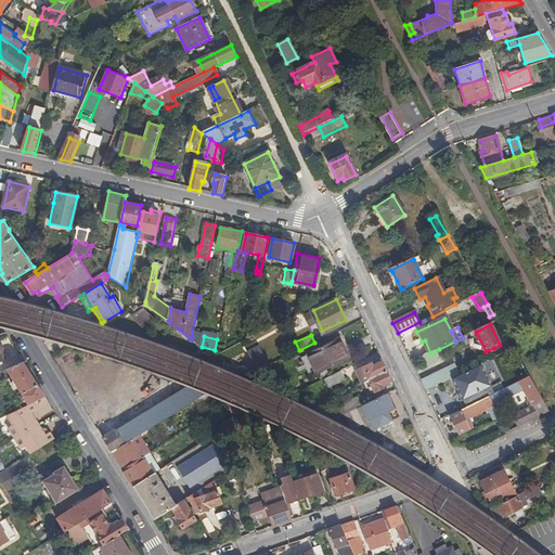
[(349,357),(340,339),(314,351),(323,369),(349,357)]
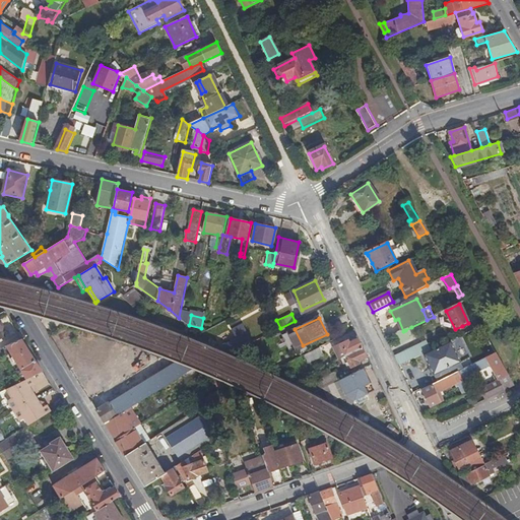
[(395,320),(401,332),(403,331),(398,319),(395,320)]
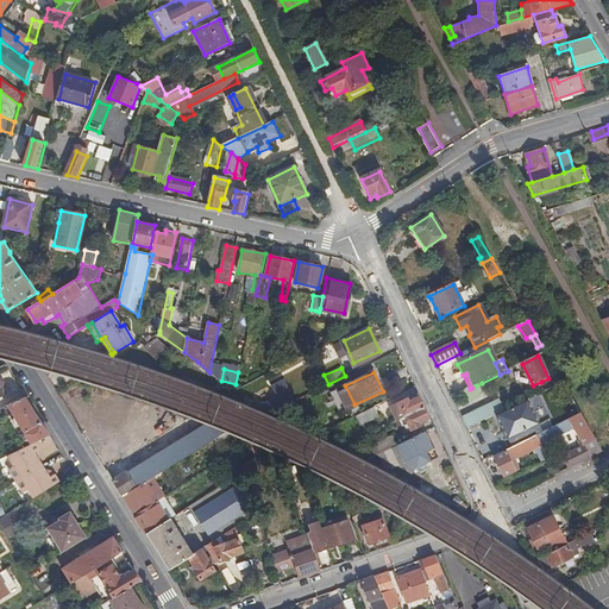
[(487,393),(482,383),(475,387),(478,396),(487,393)]
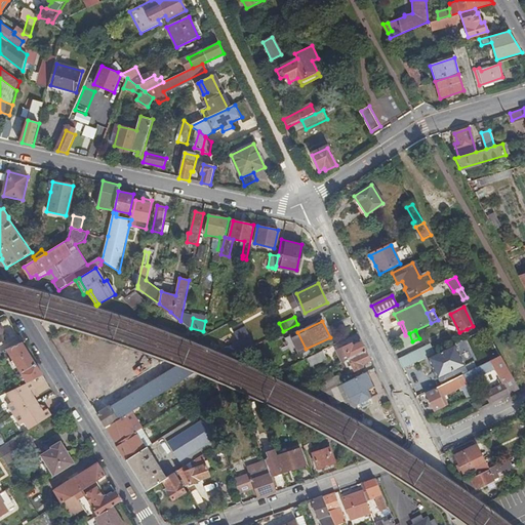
[(232,354),(234,355),(253,346),(248,337),(229,347),(232,354)]
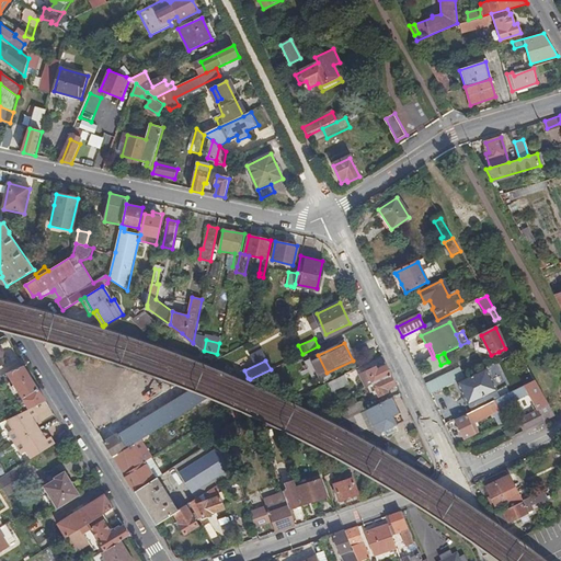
[(392,374),(387,364),(377,368),(376,366),(362,374),(368,386),(392,374)]
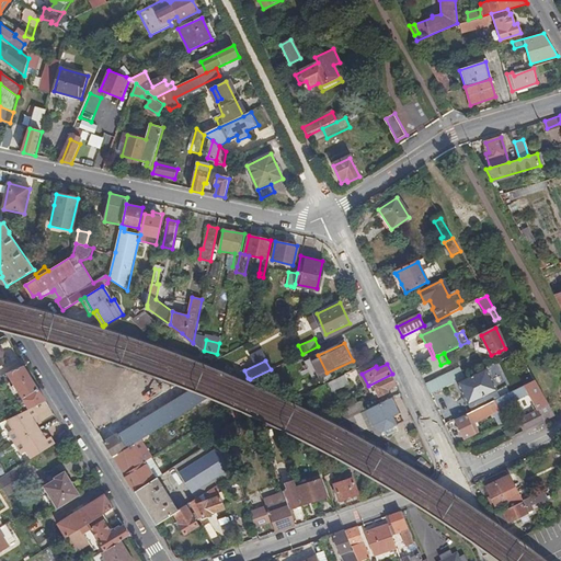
[(230,365),(228,370),(248,378),(244,370),(230,365)]
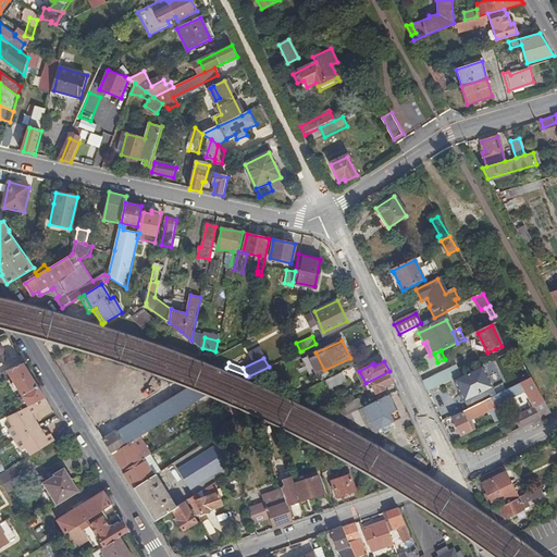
[(32,405),(46,398),(24,363),(7,371),(11,379),(29,406),(32,405)]
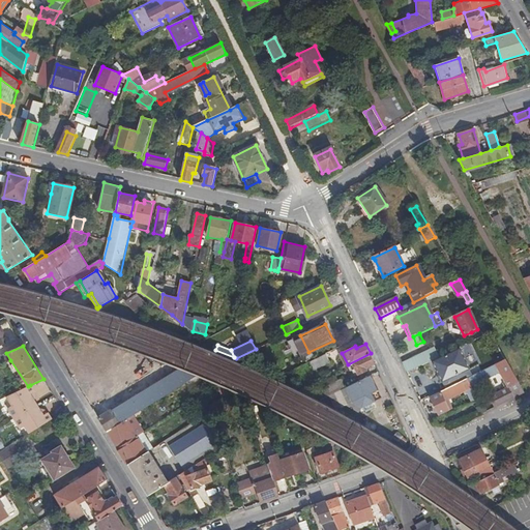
[(462,349),(434,362),(443,383),(472,370),(462,349)]
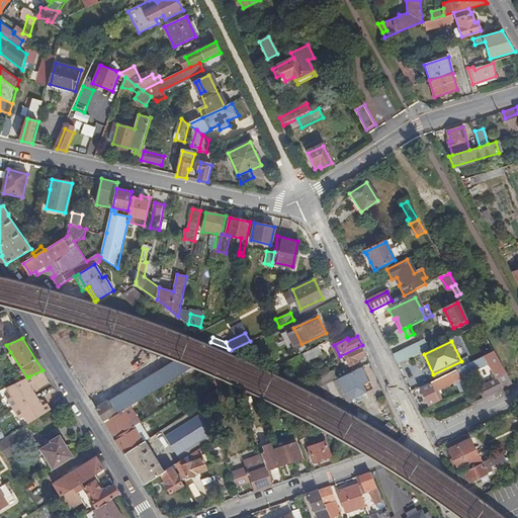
[(5,354),(10,352),(6,345),(1,348),(3,352),(5,354)]
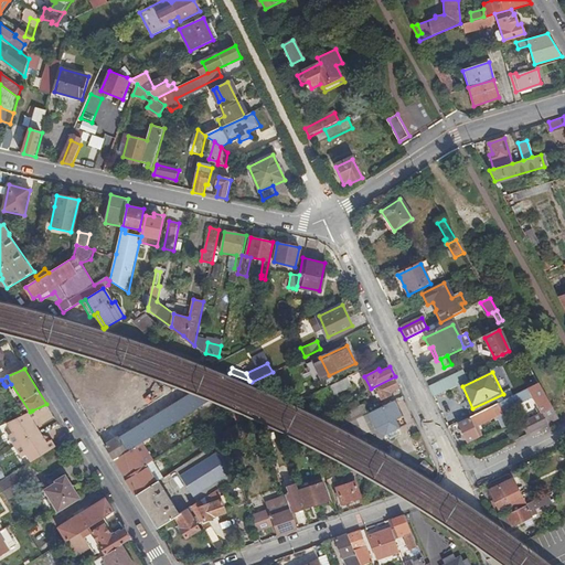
[(352,386),(348,376),(330,385),(334,394),(352,386)]
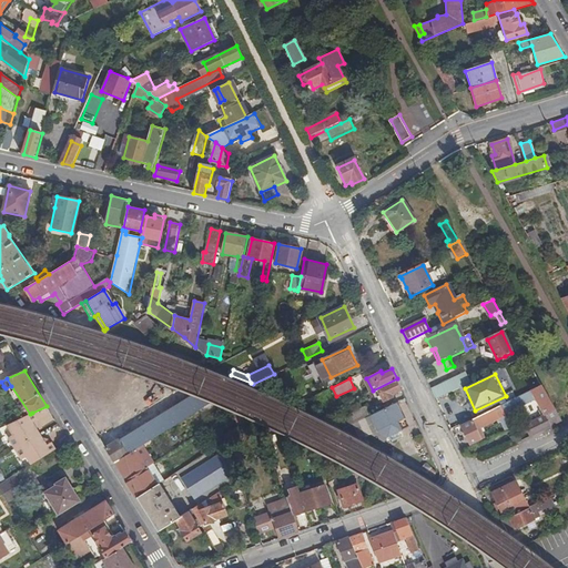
[(393,394),(403,389),(397,378),(373,391),(377,399),(379,397),(382,403),(394,396),(393,394)]
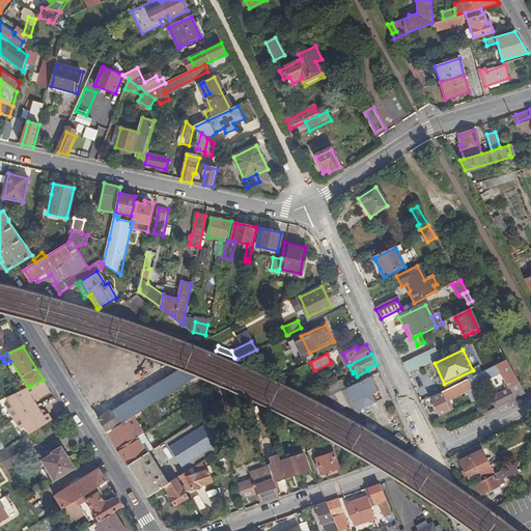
[(427,358),(404,368),(408,376),(431,365),(427,358)]
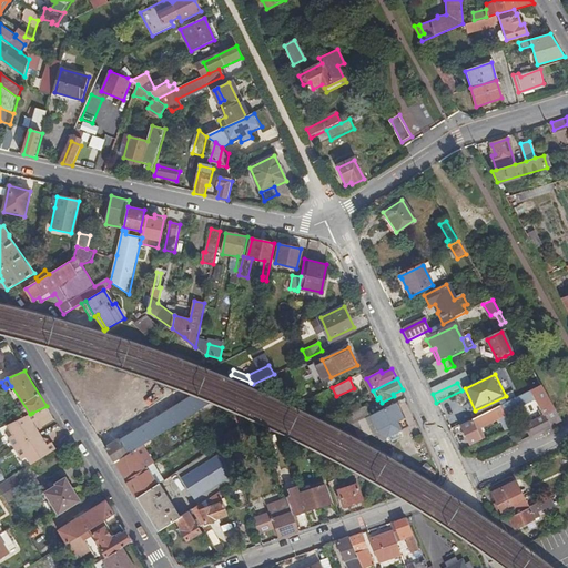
[(541,385),(500,406),(506,416),(536,402),(541,412),(539,413),(543,418),(557,412),(541,385)]
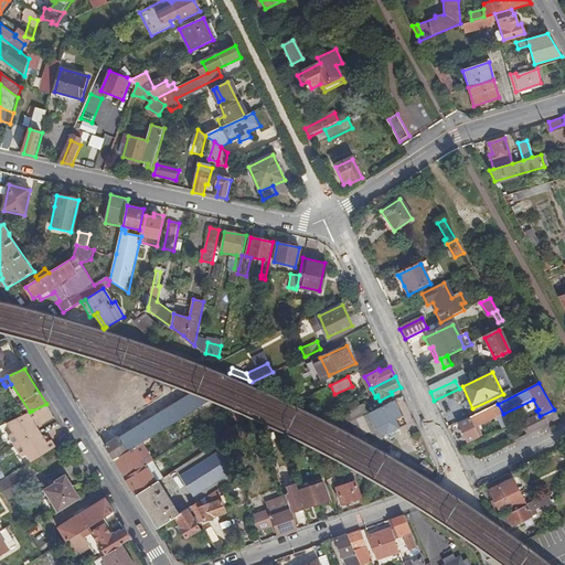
[(462,386),(459,388),(470,409),(472,408),(462,386)]
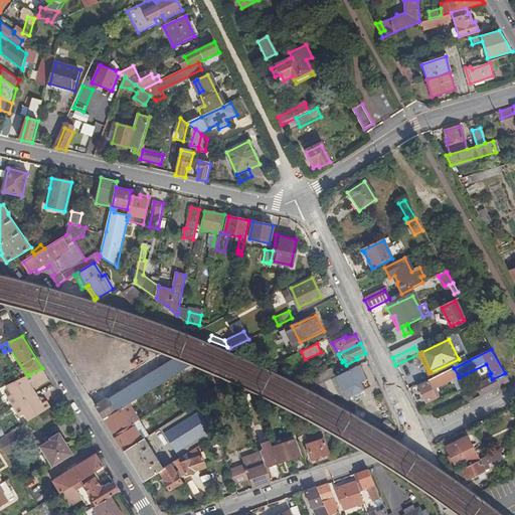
[(113,395),(95,405),(104,419),(129,403),(184,369),(178,360),(177,360),(116,397),(113,395)]
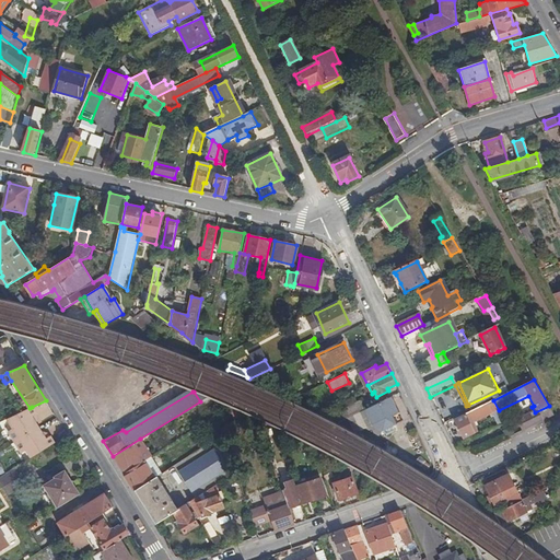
[(129,394),(121,399),(127,408),(135,404),(129,394)]
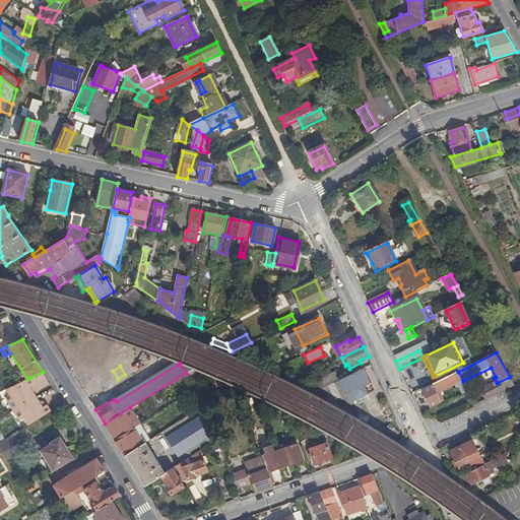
[(377,388),(366,367),(363,369),(371,383),(367,385),(370,392),(377,388)]
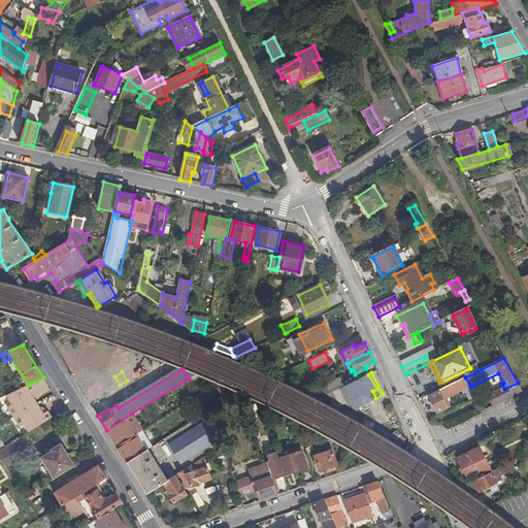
[(348,385),(362,410),(363,404),(366,406),(375,402),(374,399),(375,398),(372,391),(376,389),(368,374),(348,385)]
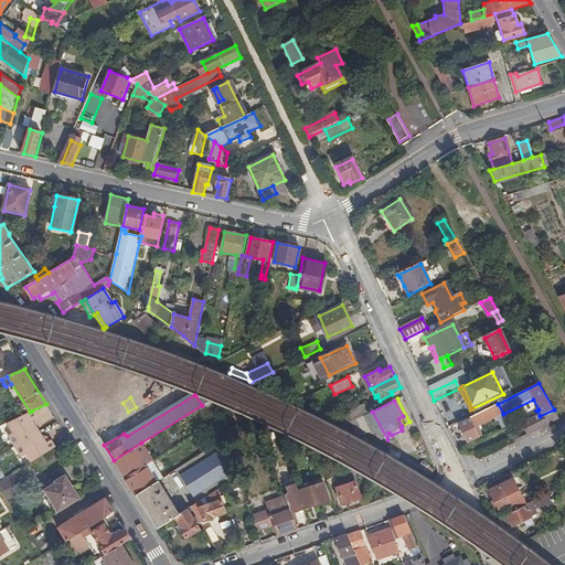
[(123,403),(89,422),(95,432),(128,412),(123,403)]
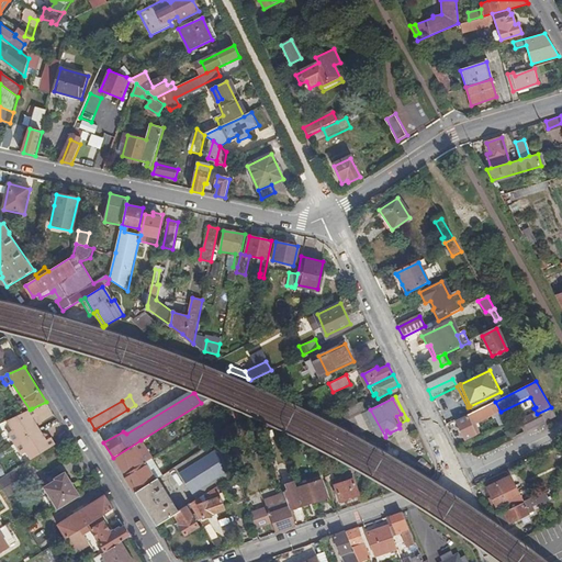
[(339,414),(344,422),(352,417),(368,409),(364,402),(339,414)]
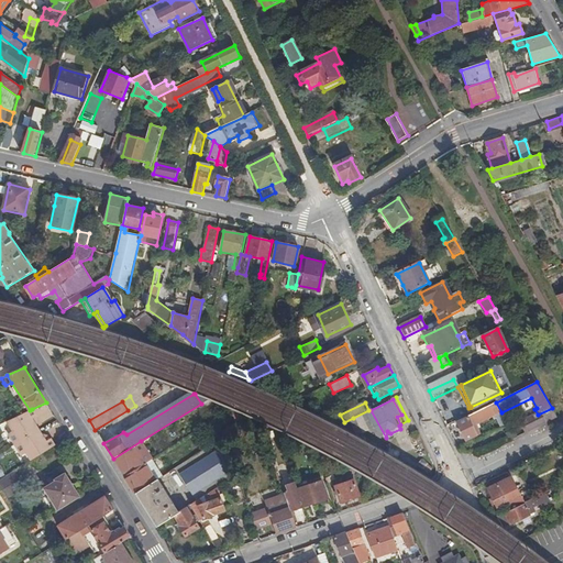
[(496,403),(485,408),(489,415),(478,419),(481,422),(501,412),(496,403)]
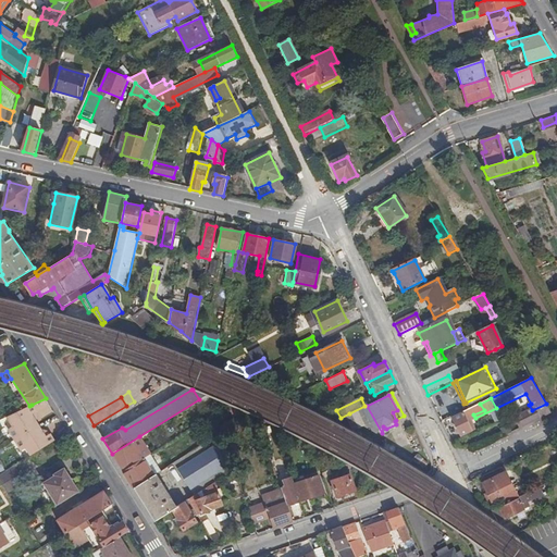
[(480,404),(452,417),(461,436),(472,431),(466,419),(473,415),(484,410),(480,404)]
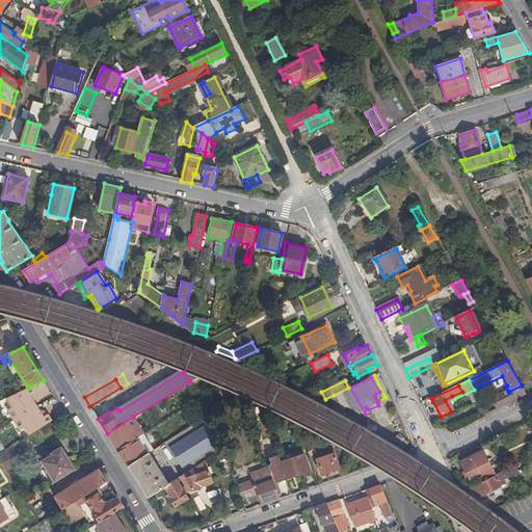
[(508,392),(493,399),(498,410),(528,396),(522,386),(508,392)]
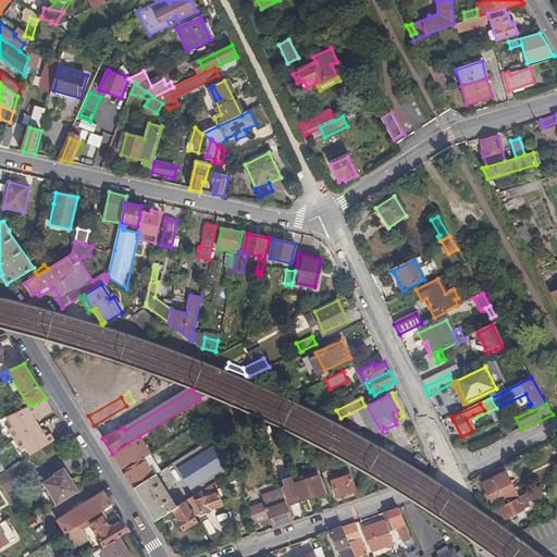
[(37,411),(32,405),(29,406),(5,417),(11,426),(7,430),(20,450),(25,448),(29,456),(53,441),(50,434),(45,436),(40,430),(36,421),(32,415),(37,411)]
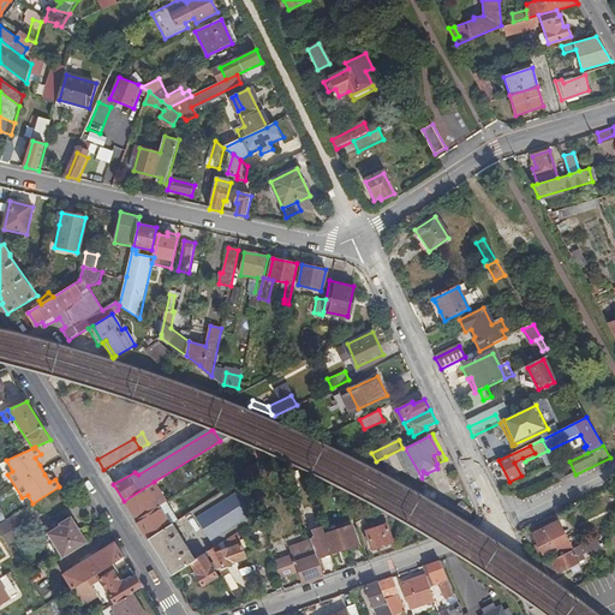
[(402,448),(386,457),(394,473),(406,467),(422,478),(405,448),(402,448)]
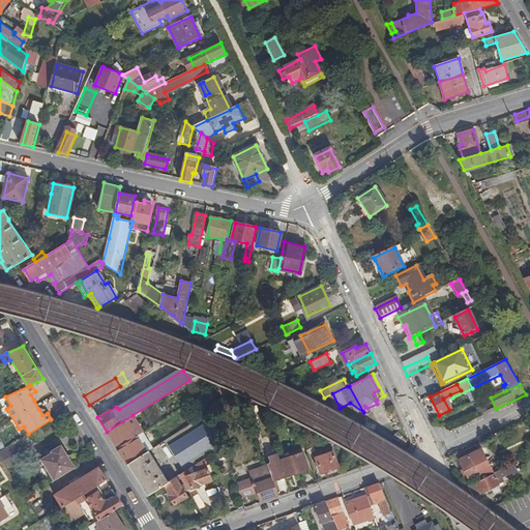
[(450,412),(458,409),(452,398),(450,394),(443,399),(449,410),(450,412)]
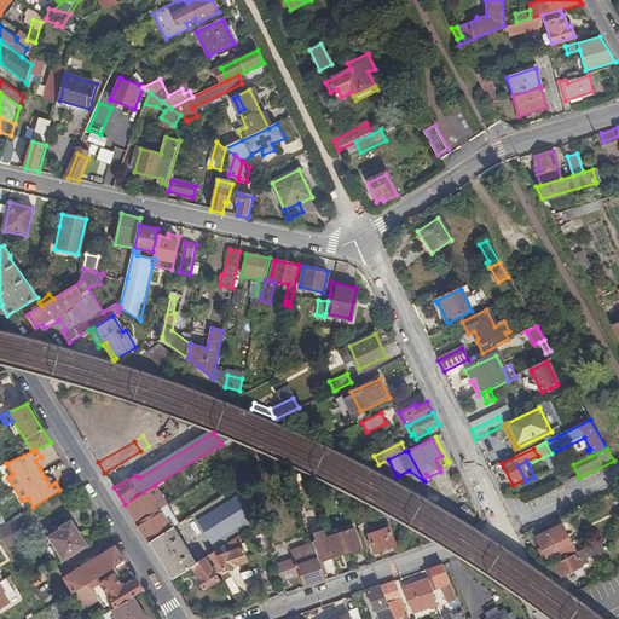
[(560,487),(570,482),(565,473),(556,476),(560,487)]
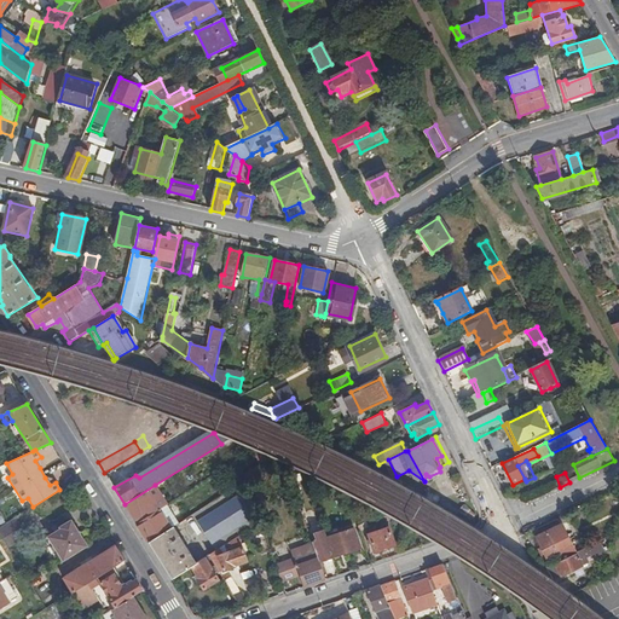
[(264,522),(249,479),(194,514),(218,551),(239,537),(264,522)]
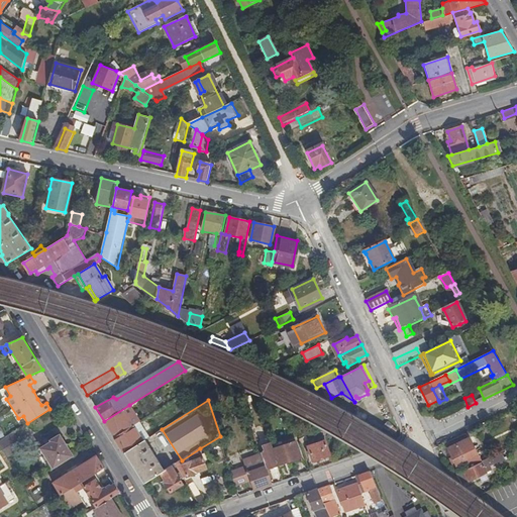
[(129,405),(104,421),(114,437),(132,425),(139,421),(129,405)]
